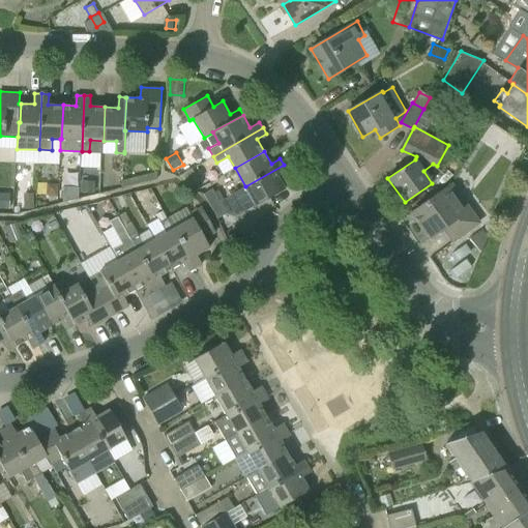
[(284,165),(245,186),(256,205),(285,188),(277,176),(287,171),(284,165)]
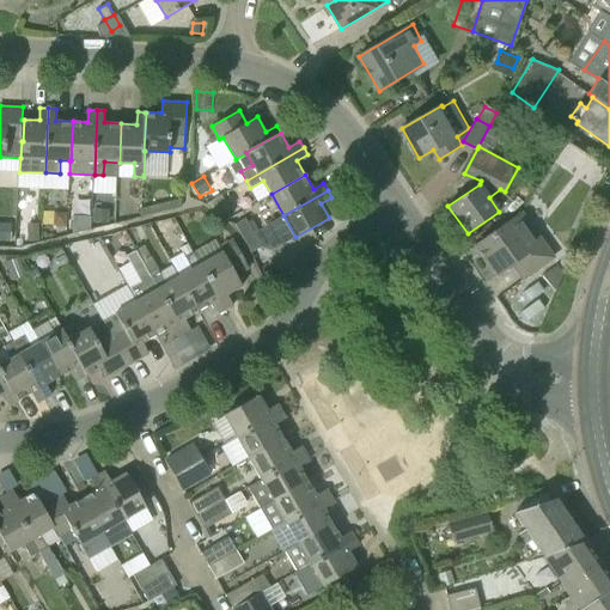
[(221,193),(202,203),(220,214),(230,208),(221,193)]
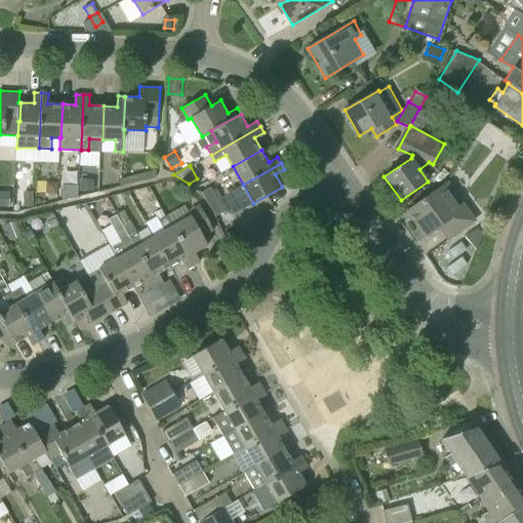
[(121,177),(121,186),(156,176),(157,168),(121,177)]
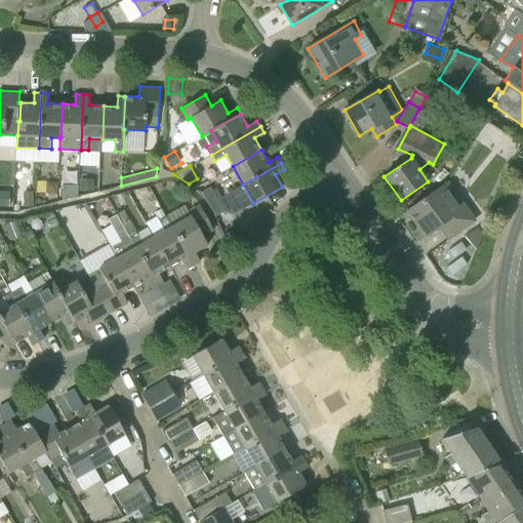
[(94,178),(81,177),(81,190),(94,190),(94,178)]
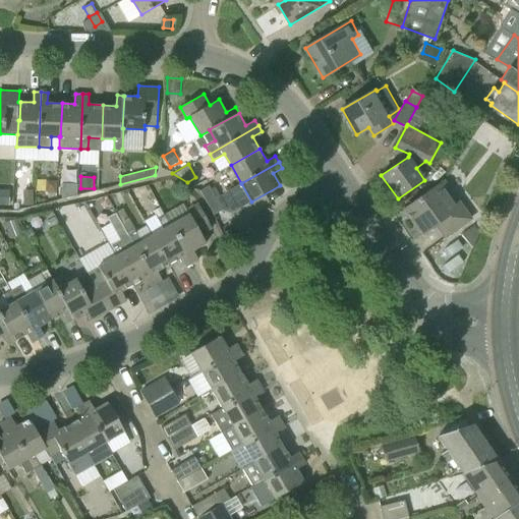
[(58,179),(47,179),(47,191),(58,191),(58,179)]
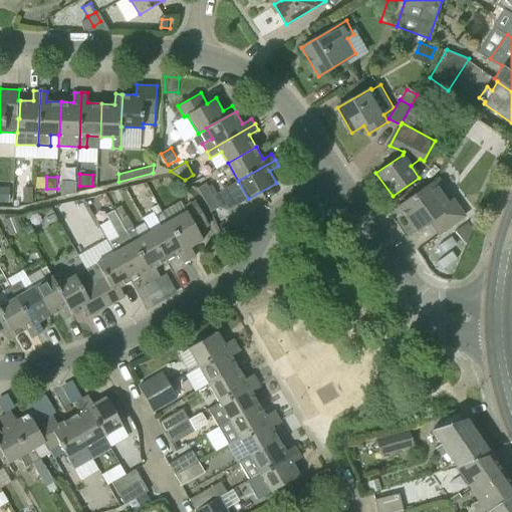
[(466,215),(439,178),(400,206),(418,230),(431,221),(440,234),(466,215)]
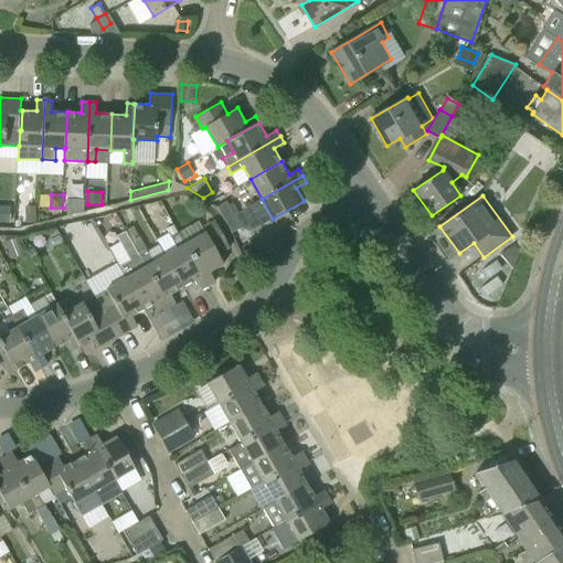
[(85,199),(70,199),(70,209),(85,210),(85,199)]
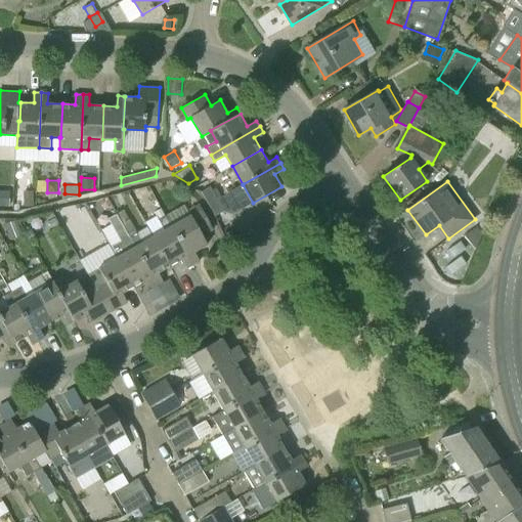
[(208,203),(217,198),(210,185),(201,190),(208,203)]
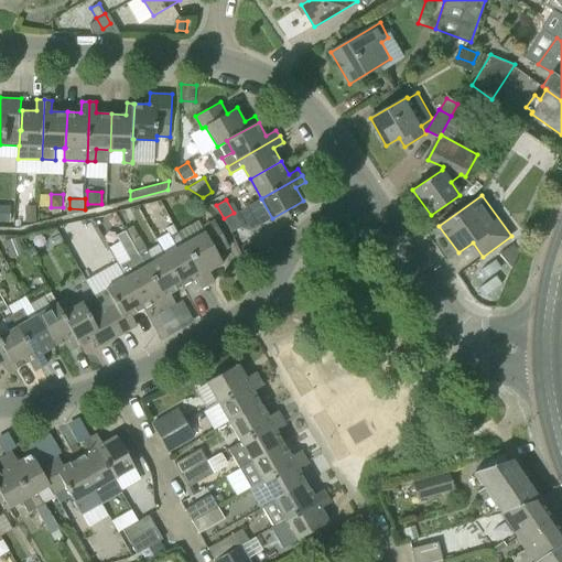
[(12,205),(1,204),(0,212),(0,222),(10,223),(12,205)]
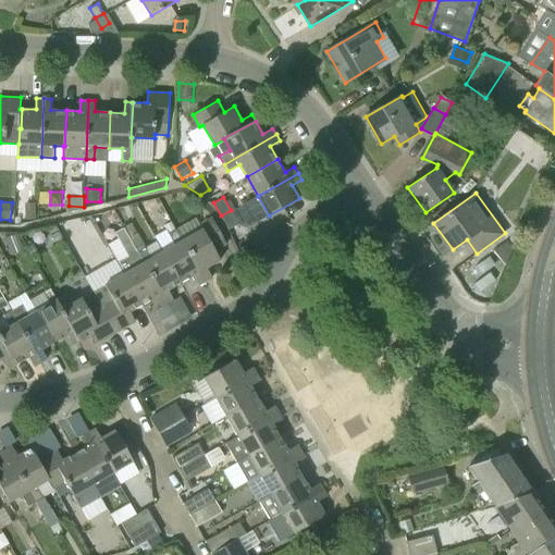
[(37,202),(27,202),(27,218),(37,219),(37,202)]
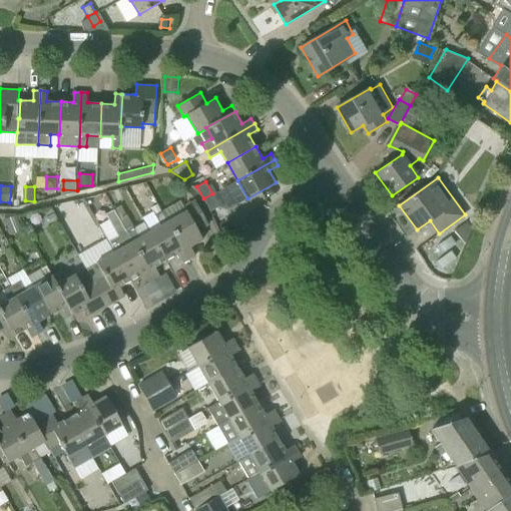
[(212,193),(203,198),(210,210),(219,205),(212,193)]
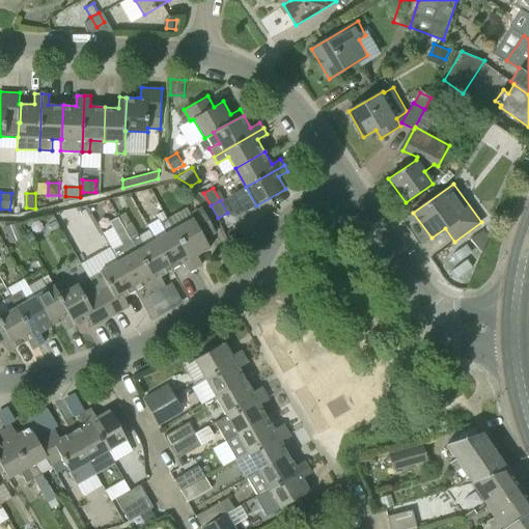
[(168,218),(196,268),(203,263),(197,254),(211,247),(205,238),(217,231),(204,210),(193,217),(187,207),(168,218)]
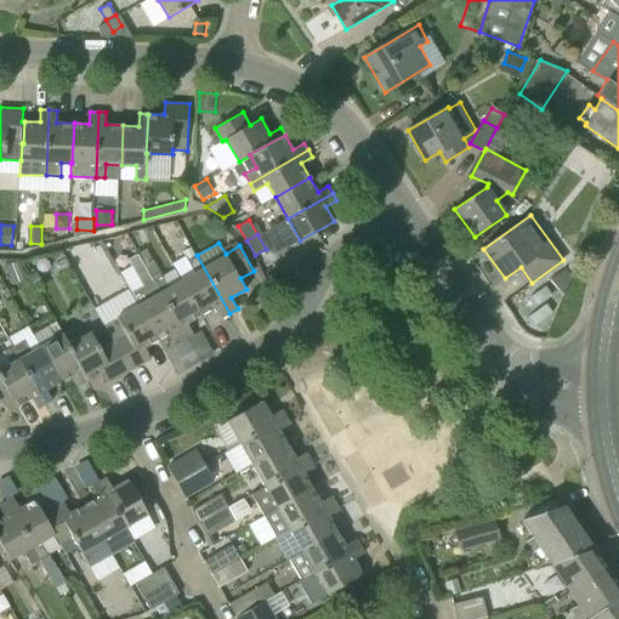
[(185,250),(189,257),(196,254),(192,245),(185,250)]
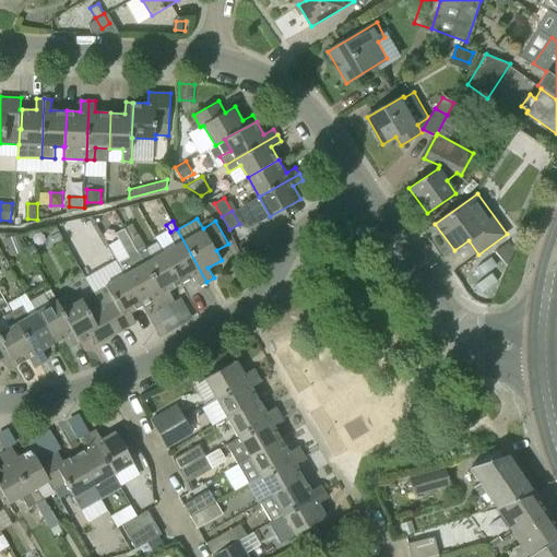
[(169,291),(182,283),(164,251),(152,258),(131,223),(125,227),(167,304),(175,299),(169,291)]
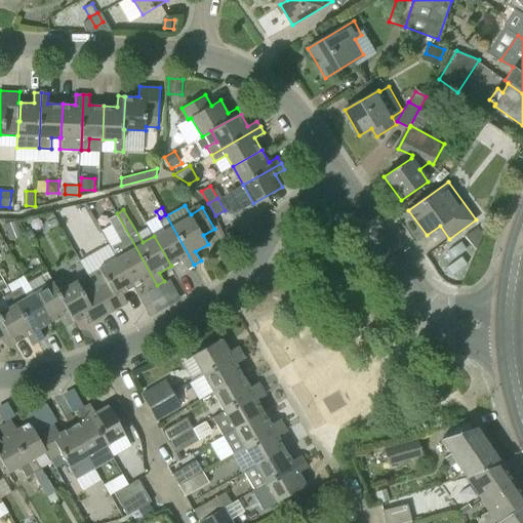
[(152,288),(157,285),(117,213),(109,217),(121,240),(112,245),(118,256),(117,256),(134,286),(147,279),(152,288)]
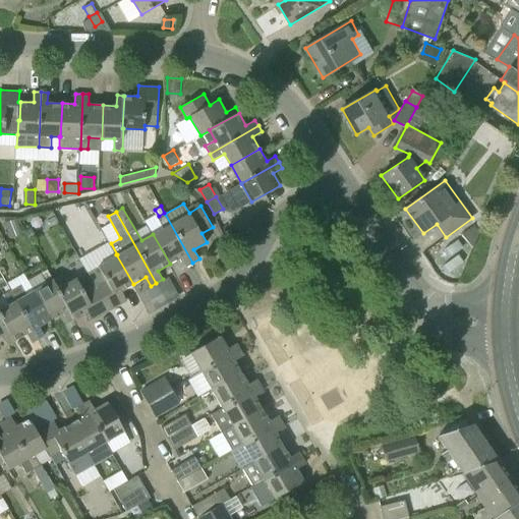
[(182,256),(187,266),(192,263),(165,214),(158,218),(164,227),(153,234),(170,264),(182,256)]
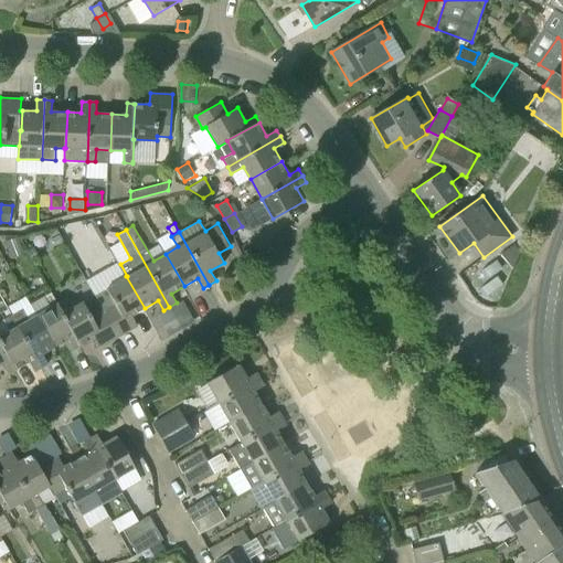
[(18,235),(6,241),(13,257),(25,252),(18,235)]
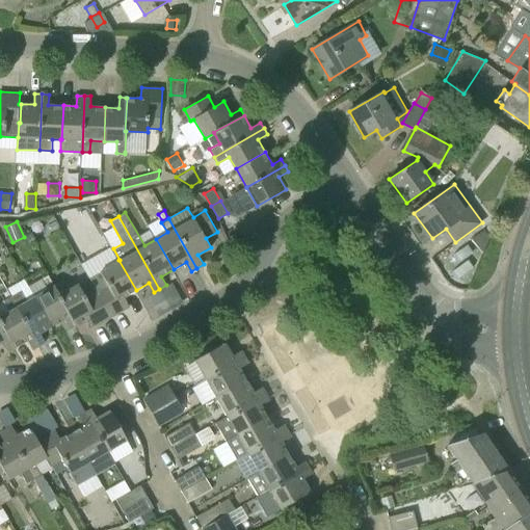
[(489,237),(484,230),(473,238),(483,252),(489,237)]
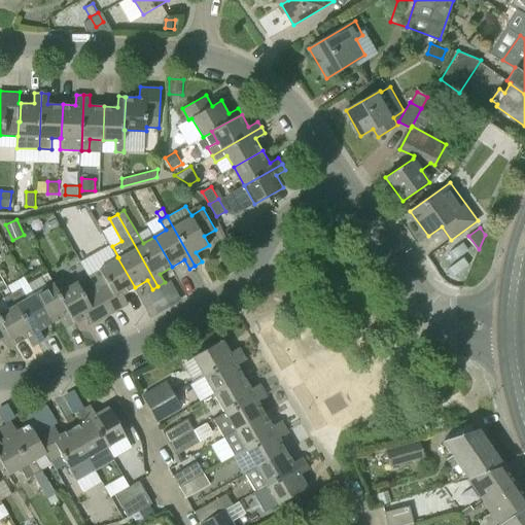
[(317,267),(323,268),(329,264),(330,257),(326,251),(320,250),(315,254),(313,260),(317,267)]
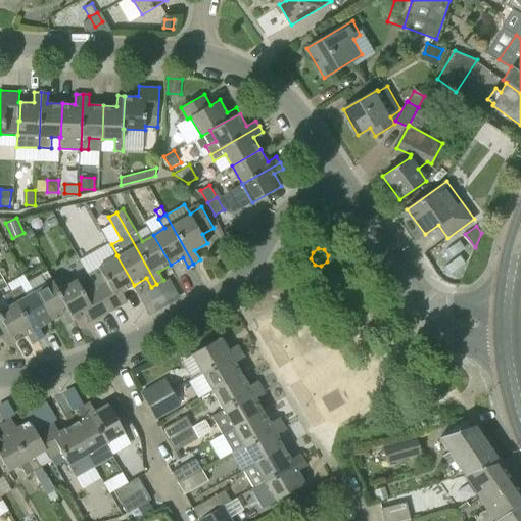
[(96,287),(109,312),(128,301),(123,292),(134,285),(116,255),(98,267),(106,281),(96,287)]
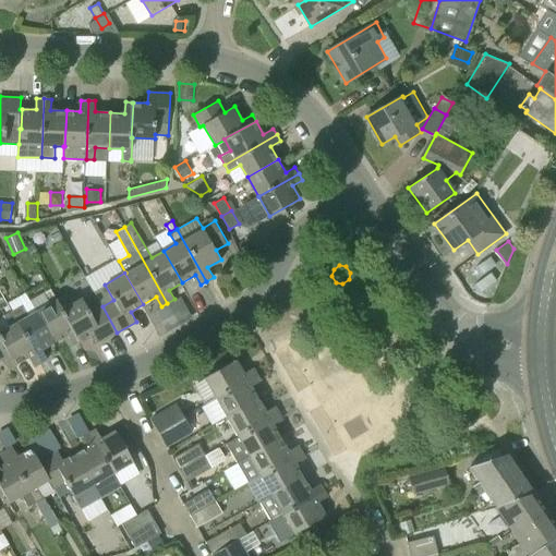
[(62,307),(60,310),(77,341),(93,333),(98,342),(117,333),(103,306),(92,313),(82,297),(62,307)]
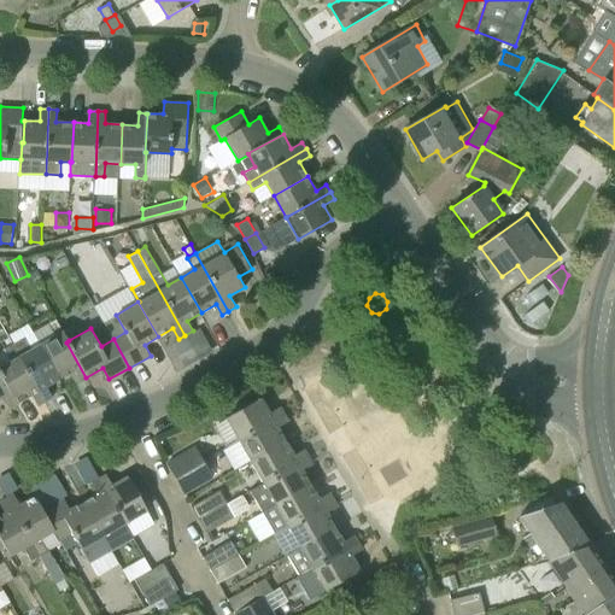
[(75,370),(81,380),(86,378),(66,343),(69,340),(63,329),(40,343),(60,379),(75,370)]
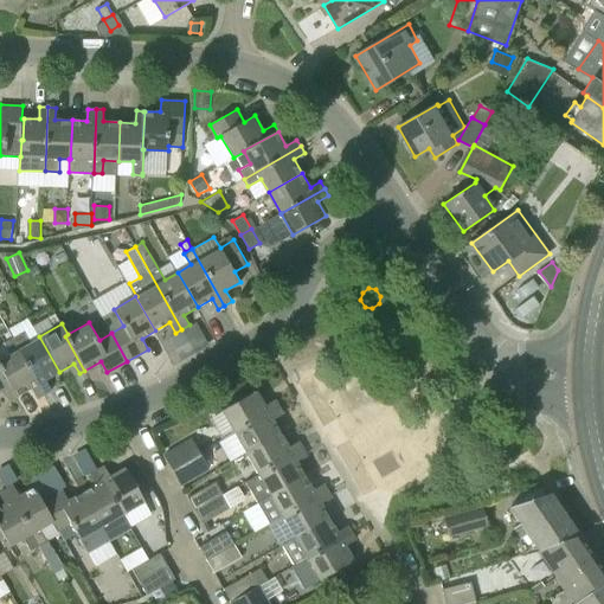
[(46,379),(59,372),(39,336),(31,341),(25,329),(11,338),(43,394),(52,390),(46,379)]
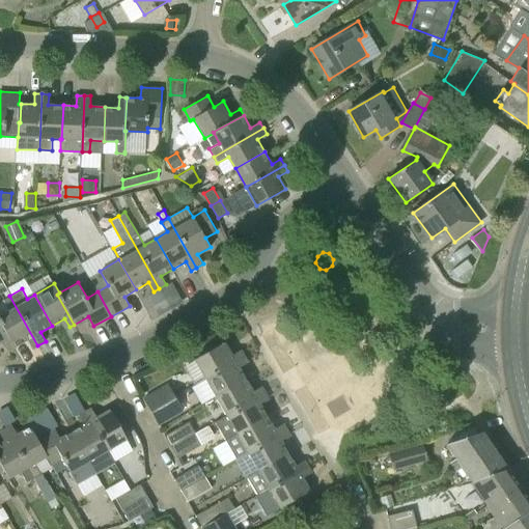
[(28,339),(33,349),(37,345),(9,296),(3,299),(9,309),(0,314),(0,321),(15,346),(28,339)]
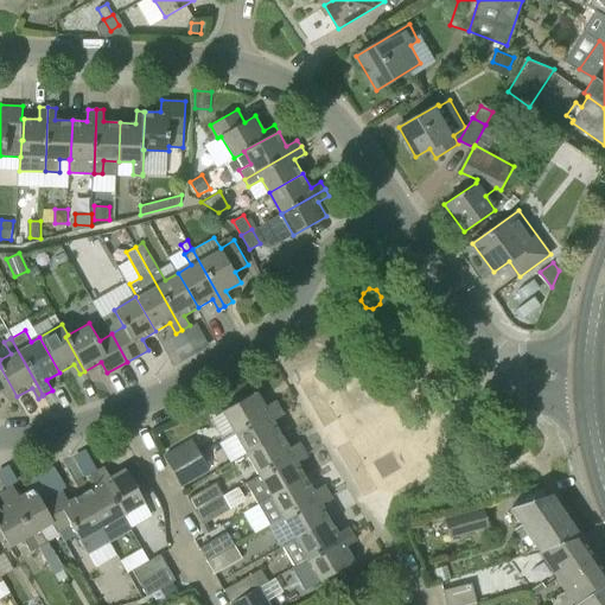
[(11,400),(17,396),(0,367),(0,392),(5,389),(11,400)]
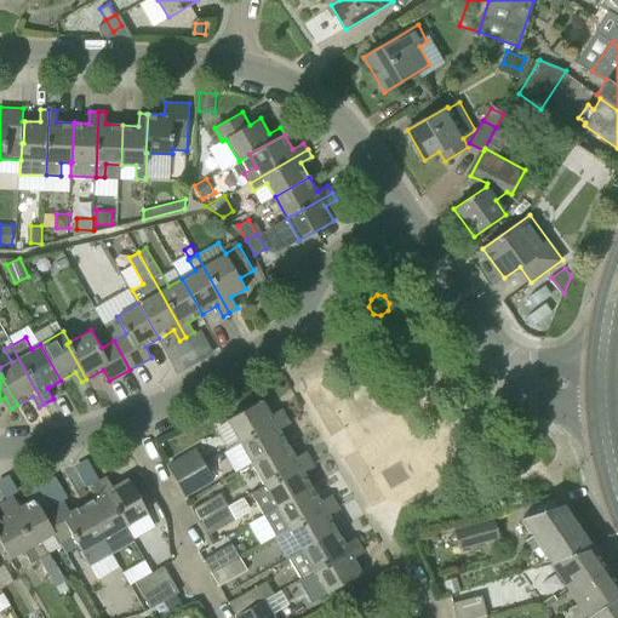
[(228,419),(241,441),(286,416),(282,408),(272,415),(263,400),(228,419)]
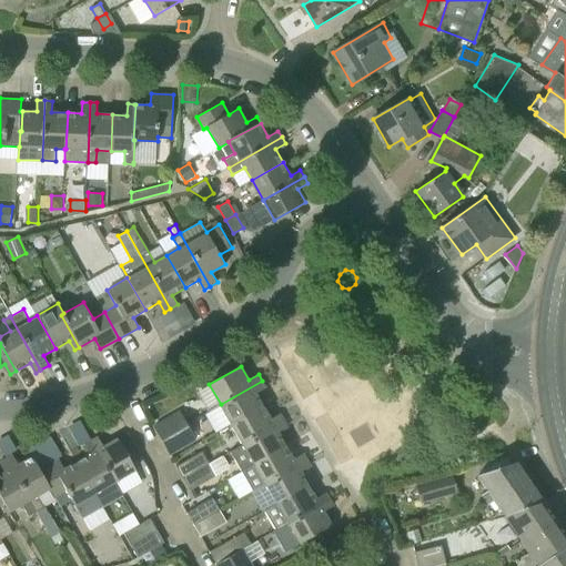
[(232,424),(263,406),(255,393),(265,387),(262,381),(221,404),(232,424)]
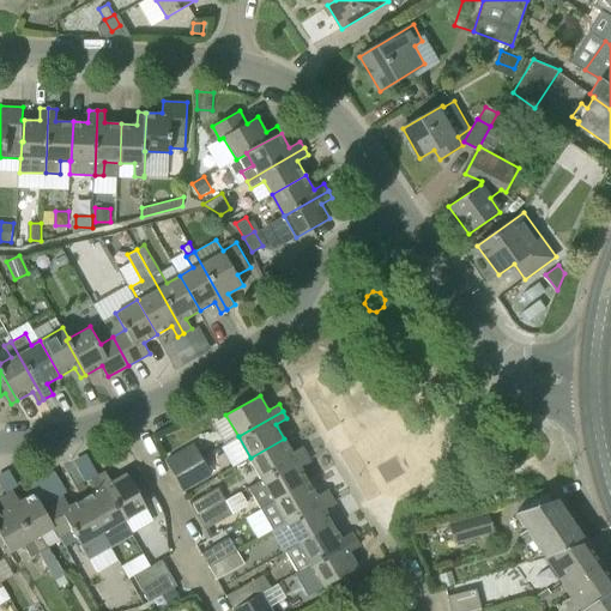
[(284,439),(250,458),(262,478),(307,453),(303,446),(292,452),(284,439)]
